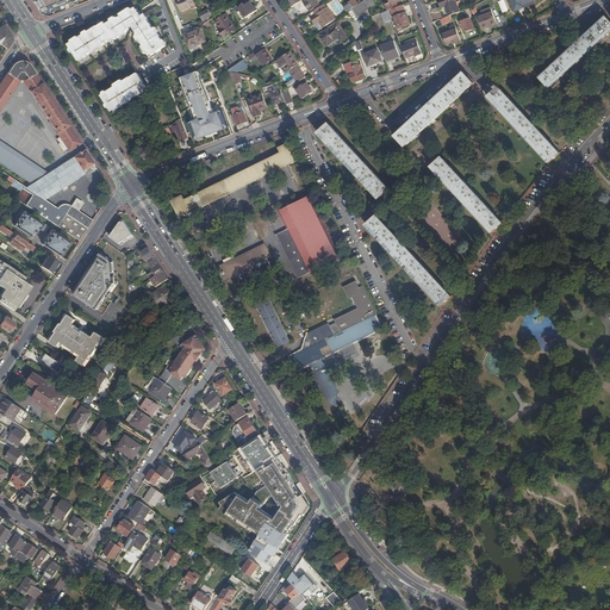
[(31,0),(42,14),(49,17),(89,0),(31,0)]
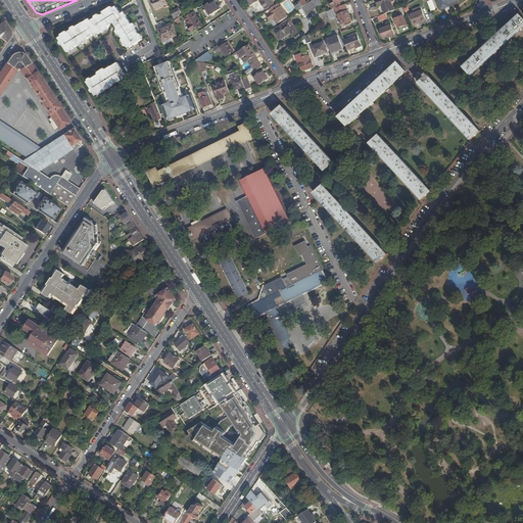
[(162,7),(161,6),(168,3),(165,0),(150,0),(154,10),(162,7)]
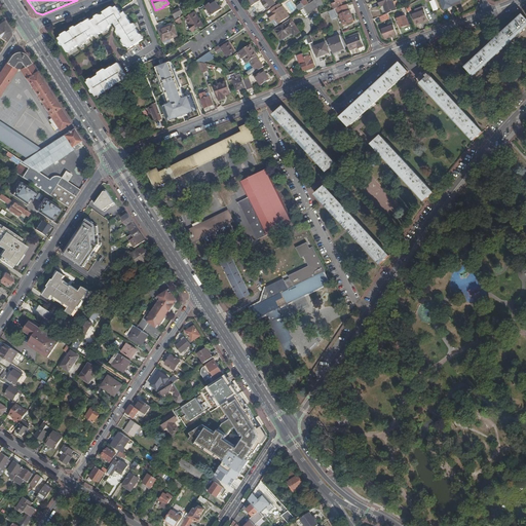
[(218,0),(217,0),(215,0),(205,6),(207,8),(211,14),(212,16),(222,9),(220,5),(219,6),(216,2),(218,0)]
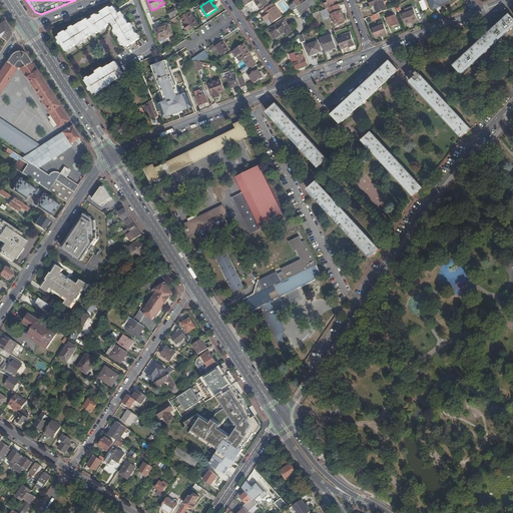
[(260,8),(261,10),(268,5),(270,4),(269,3),(273,0),(258,0),(255,2),(260,8)]
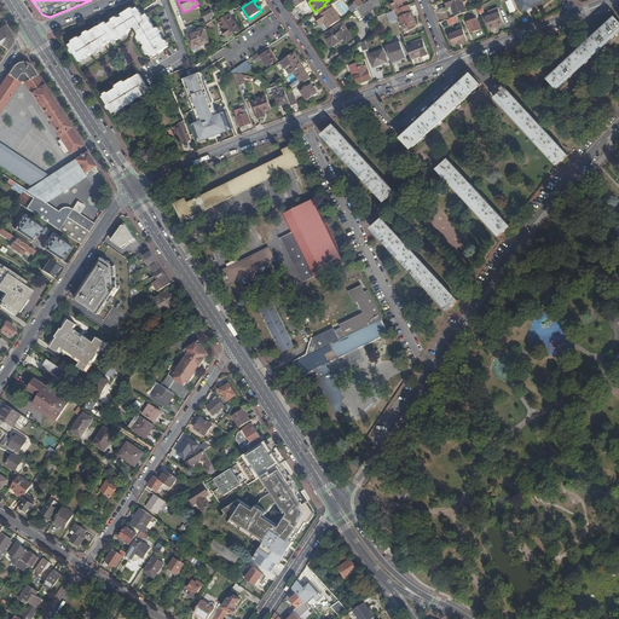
[(358,9),(363,16),(375,9),(371,0),(370,0),(364,5),(358,9)]
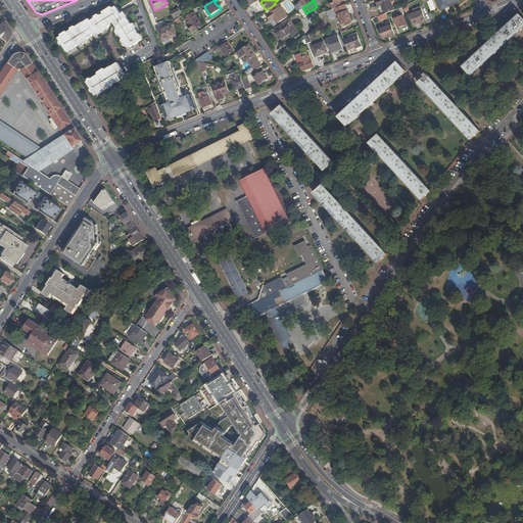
[(333,0),(334,1),(330,3),(333,9),(334,9),(336,8),(340,6),(339,3),(344,1),(343,0),(333,0)]
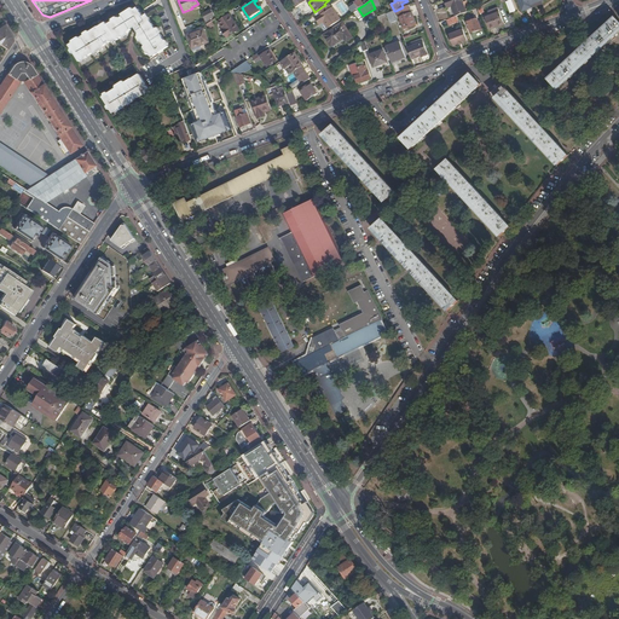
[(453,9),(452,10),(456,16),(458,16),(466,12),(462,3),(463,3),(462,0),(444,0),(447,9),(452,6),(453,9)]
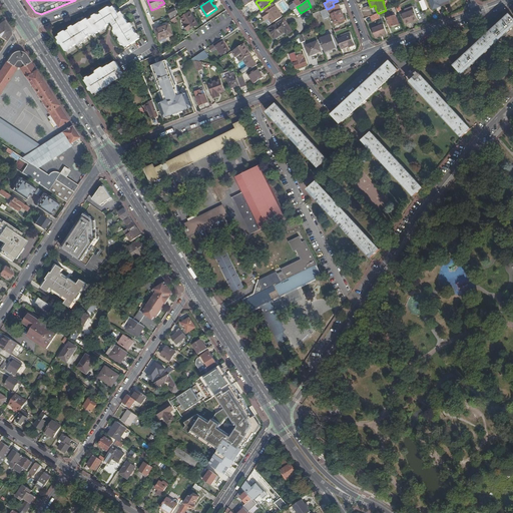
[(428,0),(432,9),(437,7),(436,5),(439,4),(448,1),(448,0),(428,0)]
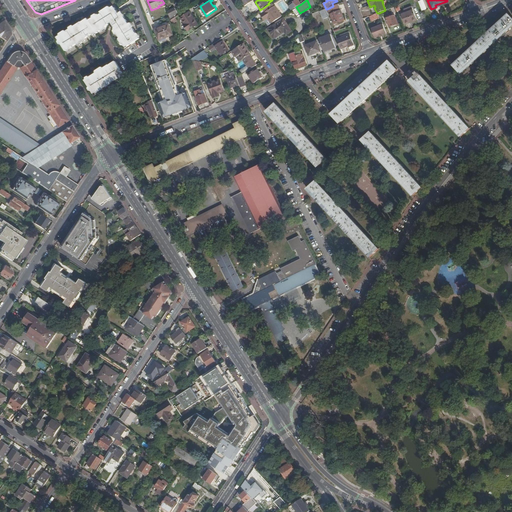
[(272,3),(260,12),(262,15),(262,16),(265,20),(268,18),(271,24),(281,17),(272,3)]
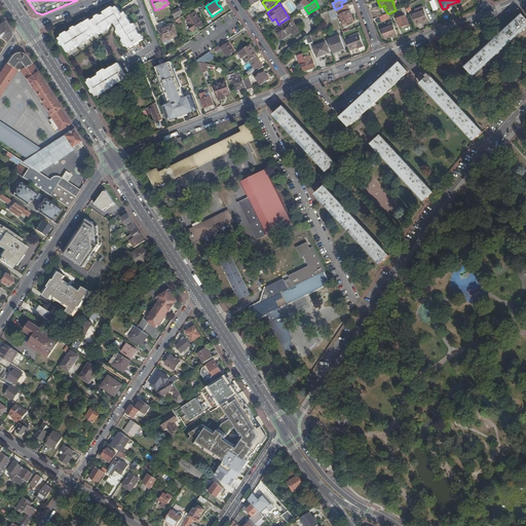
[(344,26),(354,22),(350,10),(347,4),(342,6),(338,8),(336,9),(338,15),(340,14),(344,26)]
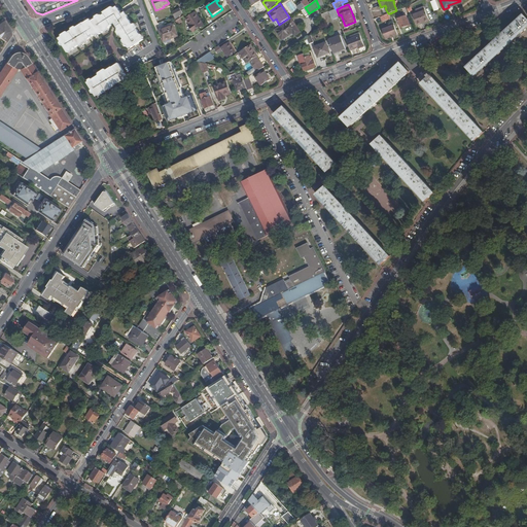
[(416,11),(417,13),(413,15),(417,25),(429,20),(424,6),(416,9),(416,11)]
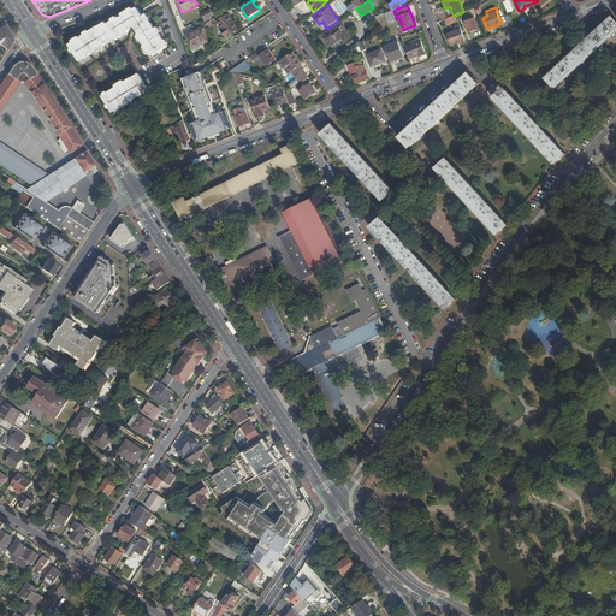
[(98,28),(96,28),(93,30),(89,33),(78,39),(80,41),(76,42),(75,41),(70,45),(69,47),(78,63),(89,55),(92,53),(93,54),(94,54),(101,51),(102,48),(101,47),(104,46),(104,45),(102,42),(105,40),(107,43),(108,42),(113,39),(114,39),(116,41),(116,40),(124,35),(124,33),(126,30),(129,28),(126,25),(130,23),(132,27),(134,30),(141,40),(141,42),(150,57),(153,57),(167,48),(157,30),(155,30),(152,27),(150,27),(143,17),(142,18),(137,10),(135,10),(129,15),(128,11),(120,16),(122,18),(119,19),(117,18),(106,25),(105,24),(98,28)]
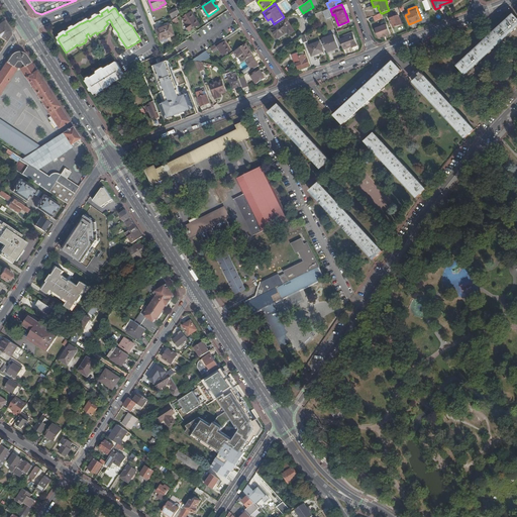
[(176,8),(169,12),(171,16),(173,20),(177,18),(175,14),(178,13),(176,8)]
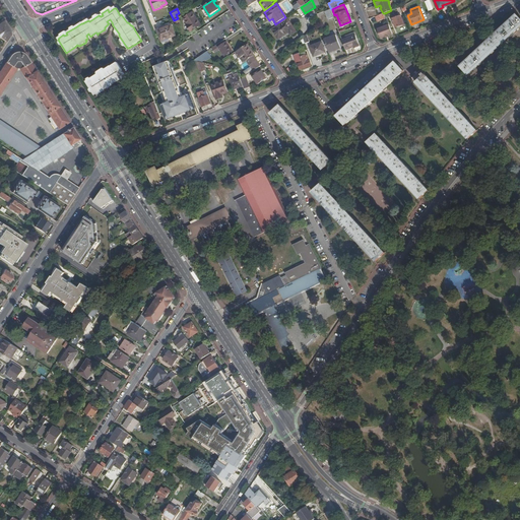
[(187,15),(190,20),(186,22),(192,30),(200,25),(192,13),(190,15),(189,14),(187,15)]
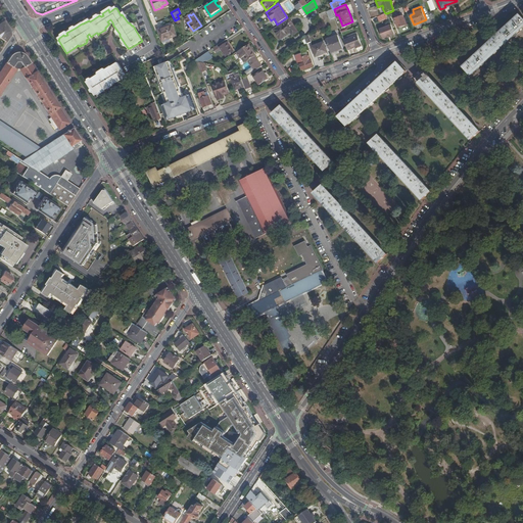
[(310,13),(305,20),(312,24),(316,16),(310,13)]
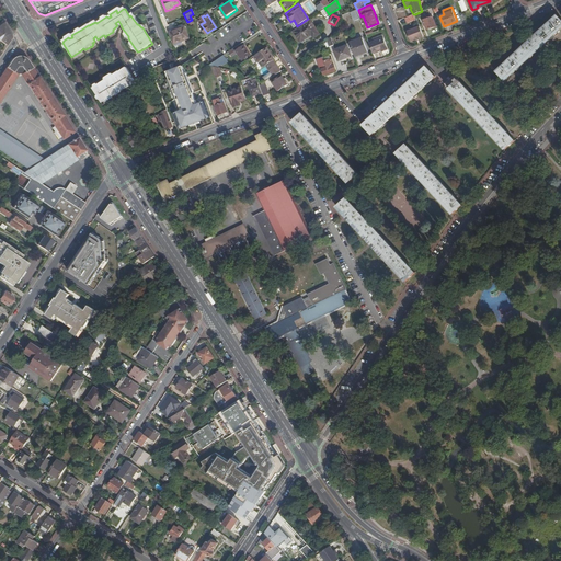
[(522,48),(518,50),(507,61),(505,64),(496,71),(505,81),(560,29),(560,20),(557,15),(549,23),(546,26),(535,36),(533,38),(522,48)]
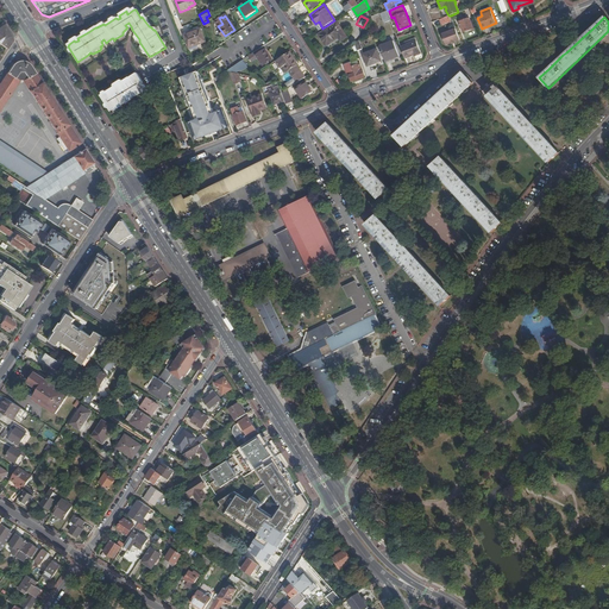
[(464,32),(473,29),(469,18),(459,22),(464,32)]
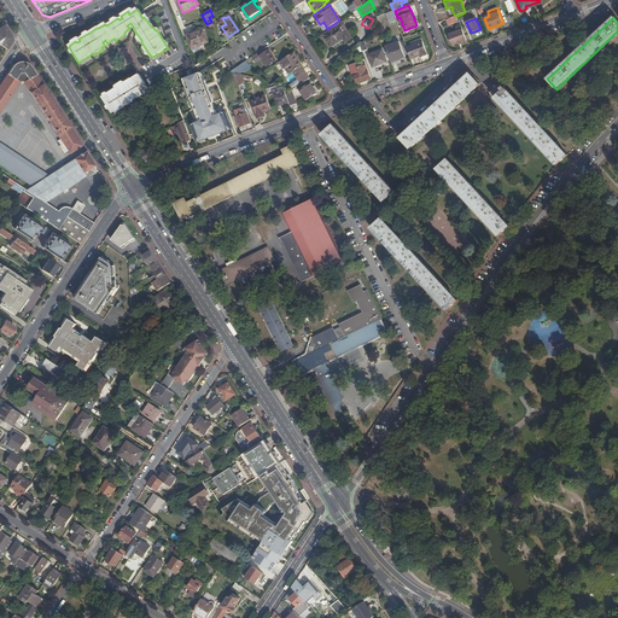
[(342,23),(325,35),(331,46),(343,38),(345,41),(351,38),(342,23)]
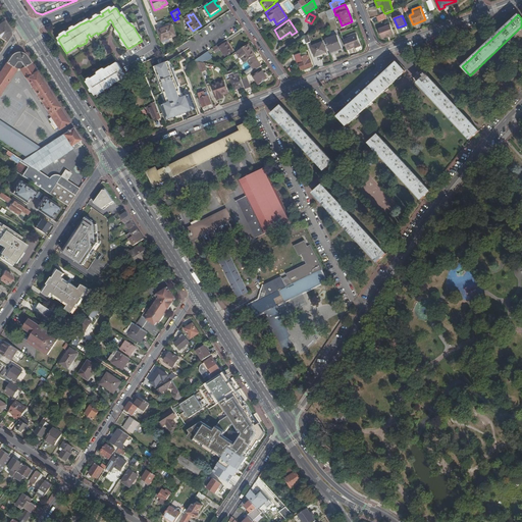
[(0,24),(0,37),(5,42),(10,35),(10,31),(4,22),(0,24)]
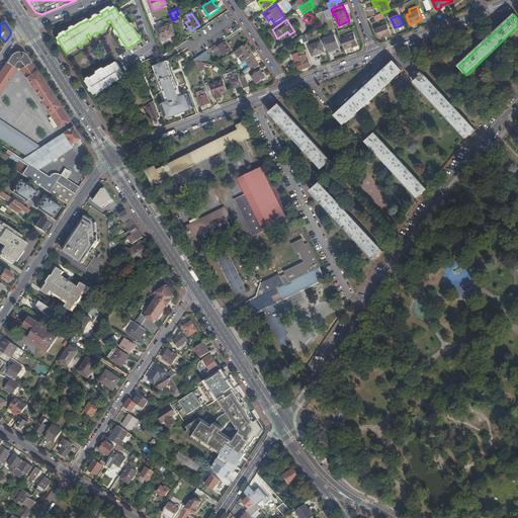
[(163,27),(156,29),(160,39),(167,36),(167,38),(174,35),(171,24),(163,27)]
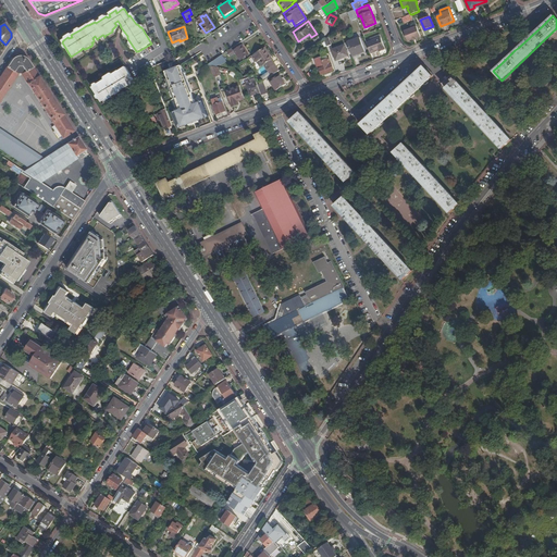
[(417,26),(405,32),(408,41),(421,37),(417,26)]
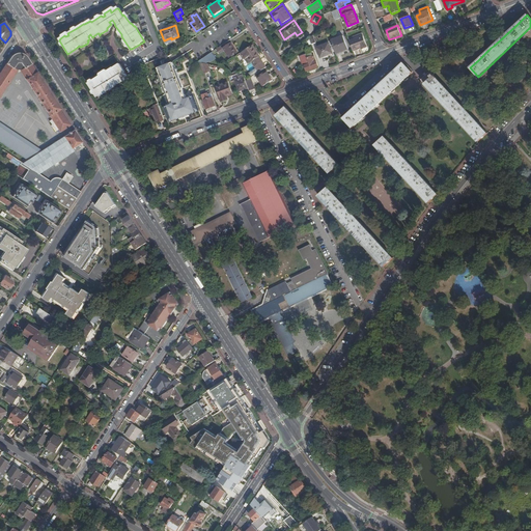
[(343,35),(331,40),(336,54),(348,49),(343,35)]
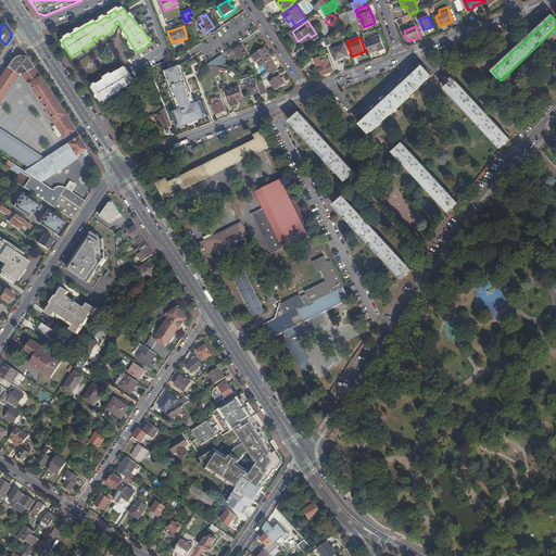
[(380,37),(366,43),(369,52),(378,49),(378,51),(384,48),(380,37)]
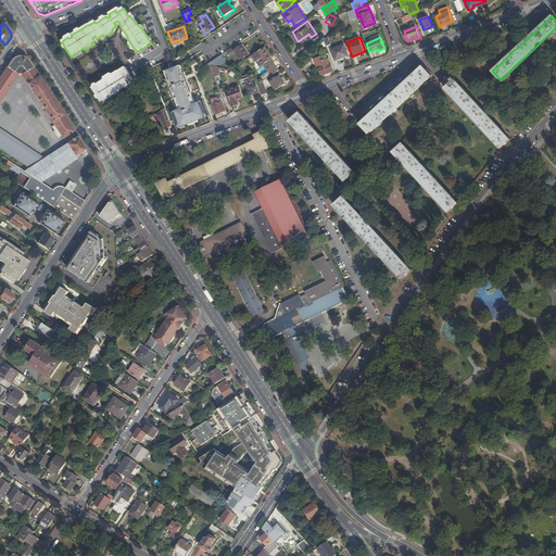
[(242,46),(234,51),(228,55),(229,58),(236,53),(240,61),(249,54),(242,46)]
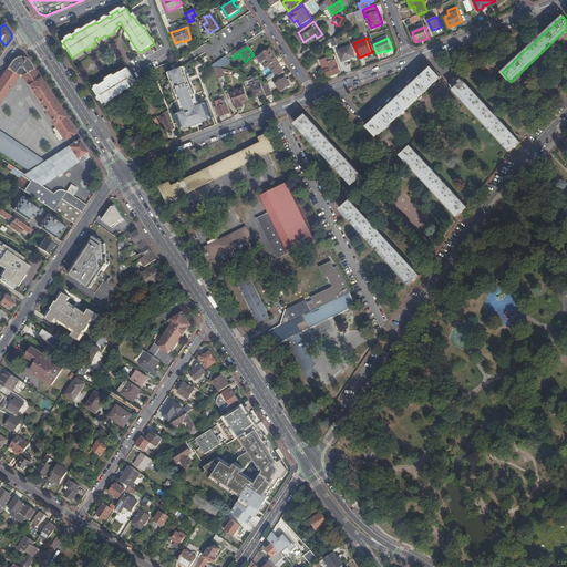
[(354,57),(351,47),(339,51),(342,61),(354,57)]
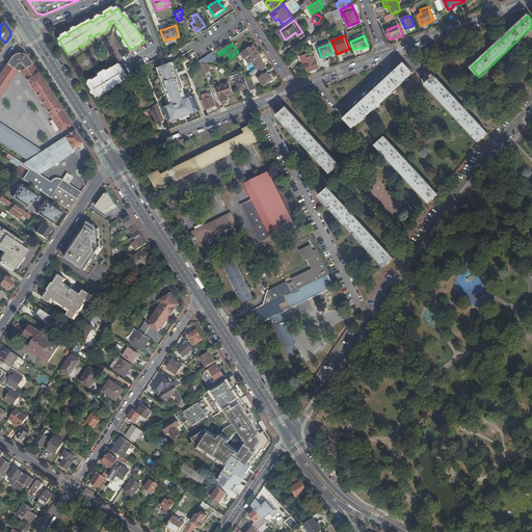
[(245,60),(248,64),(250,62),(259,57),(260,56),(253,46),(240,54),(244,61),(245,60)]
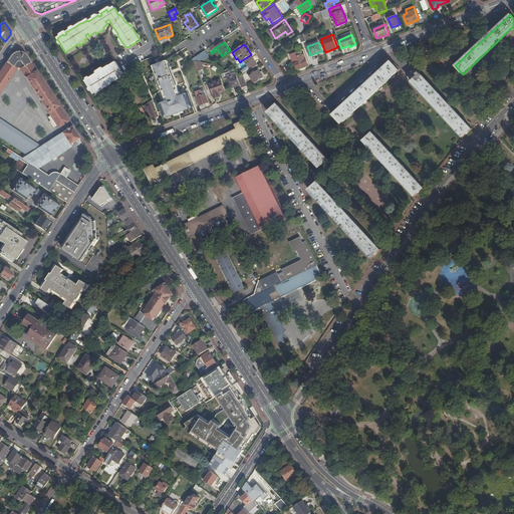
[(11,54),(0,70),(0,92),(17,67),(19,67),(50,115),(48,117),(50,120),(49,121),(50,123),(52,123),(54,126),(56,124),(58,127),(68,120),(48,90),(25,53),(21,51),(18,51),(15,52),(11,54)]
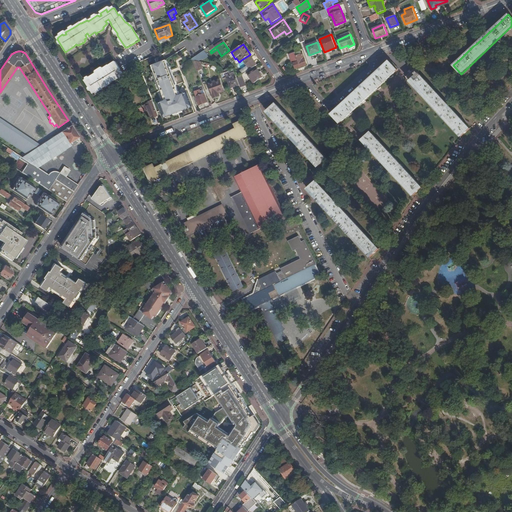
[(204,51),(198,54),(202,59),(207,55),(204,51)]
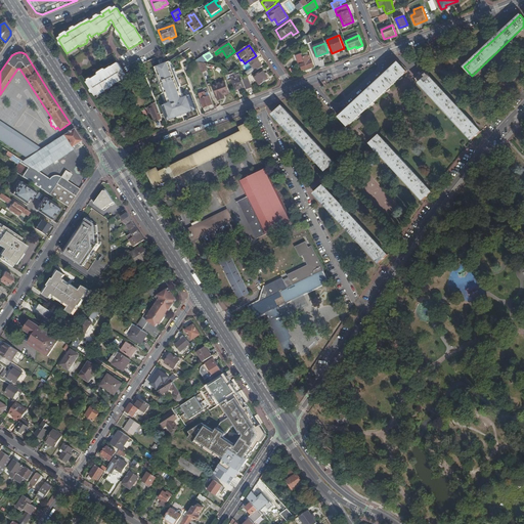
[(303,56),(305,62),(301,63),(303,70),(314,64),(311,57),(310,57),(309,54),(303,56)]
